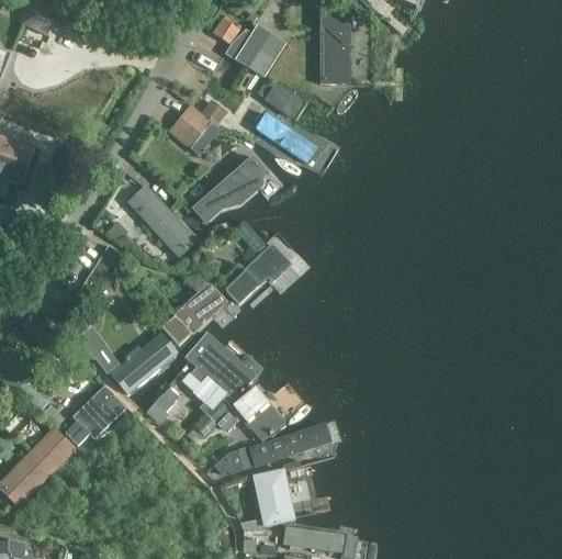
[(54,36),(64,12),(35,0),(25,0),(17,20),(54,36)]
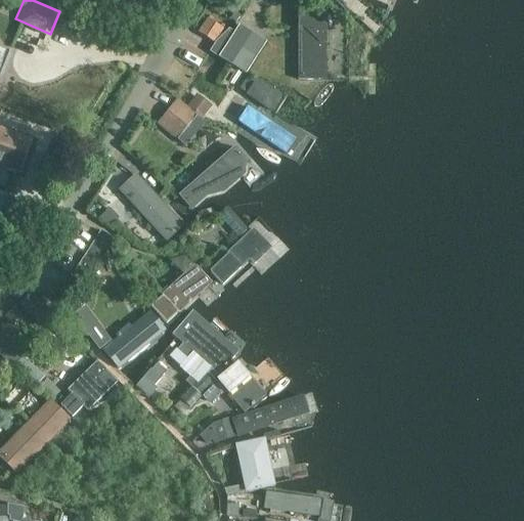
[(325,2),(298,2),(298,26),(299,26),(299,34),(298,34),(298,77),(318,77),(325,71),(325,2)]
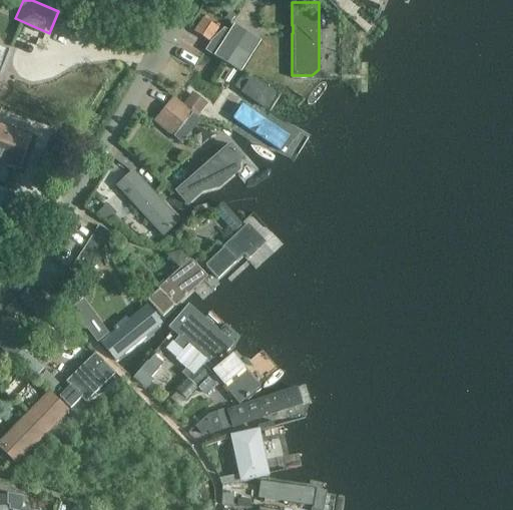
[(325,10),(325,19),(336,19),(336,11),(325,10)]
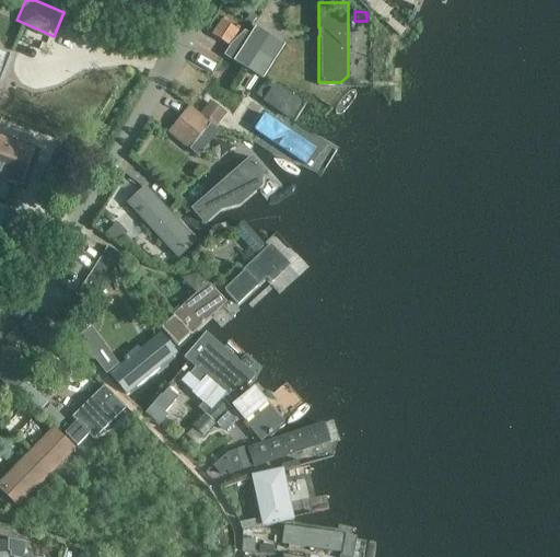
[(222,16),(214,32),(231,41),(238,25),(222,16)]
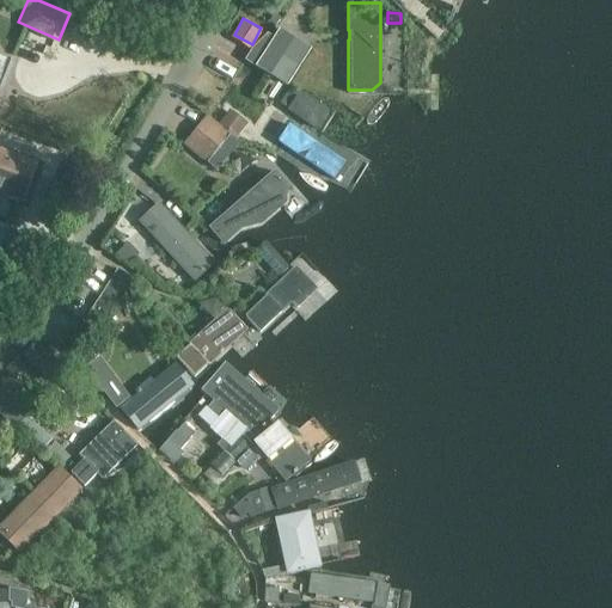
[(276,63),(293,35),(279,26),(255,63),(280,79),(286,69),(276,63)]
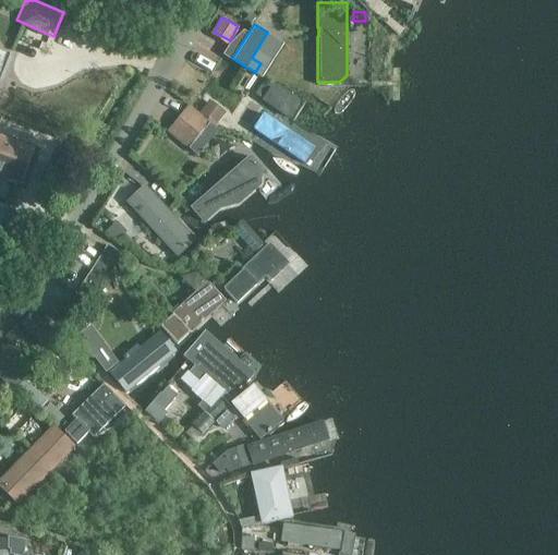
[(239,80),(256,89),(263,76),(245,67),(239,80)]
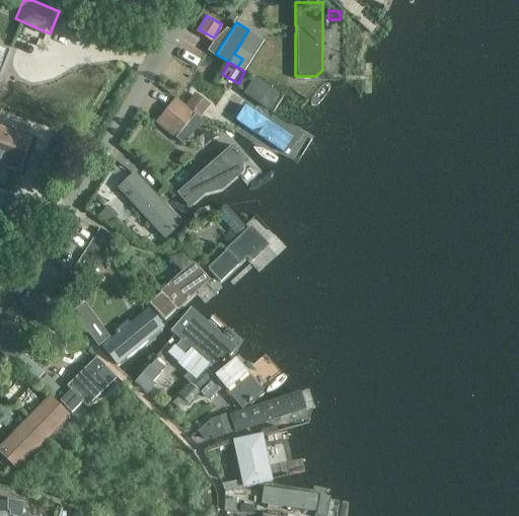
[(244,90),(251,80),(244,75),(237,85),(244,90)]
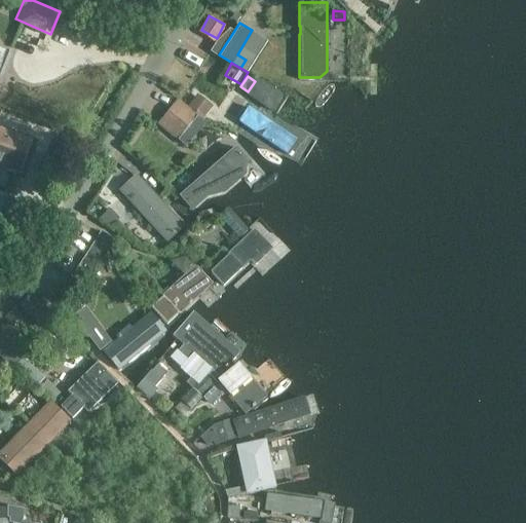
[(260,80),(257,78),(255,81),(248,91),(271,108),(280,95),(274,89),(277,85),(268,79),(260,80)]
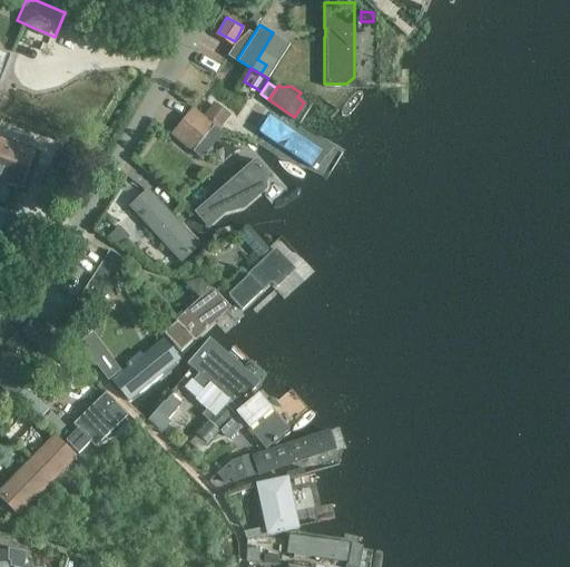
[(212,105),(204,114),(218,125),(226,115),(212,105)]
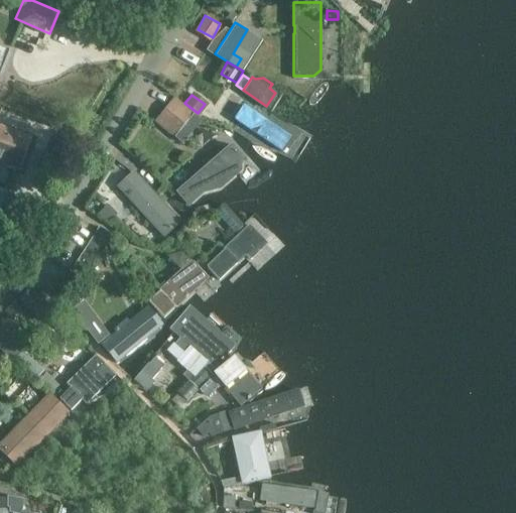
[(184,143),(203,120),(198,116),(176,99),(158,122),(184,143)]
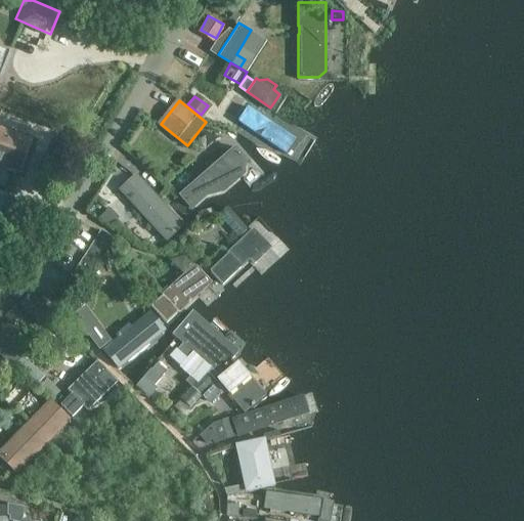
[(297,138),(248,104),(238,119),(287,153),(297,138)]
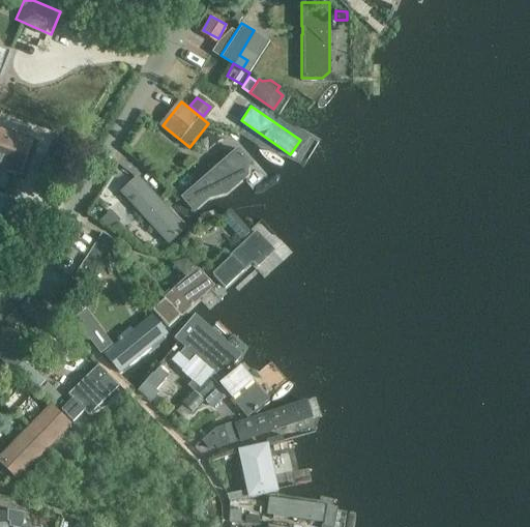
[(0,166),(19,173),(31,138),(0,126),(0,166)]
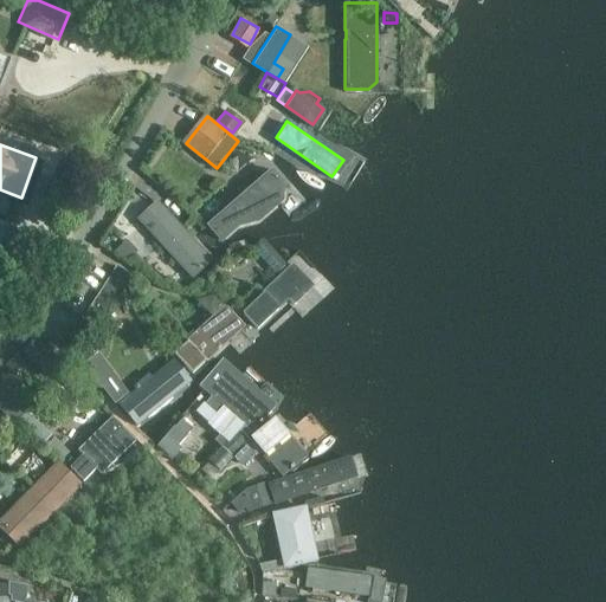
[(283,182),(272,169),(208,224),(221,238),(237,224),(258,219),(282,198),(278,194),(279,186),(283,182)]
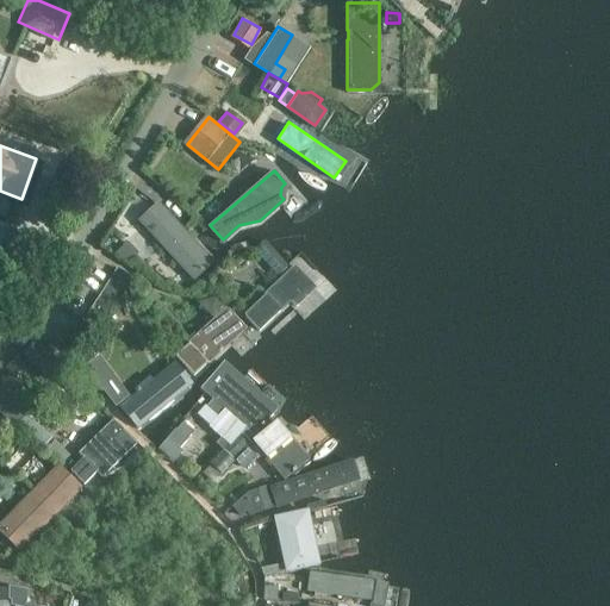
[(157,201),(139,218),(194,277),(212,260),(157,201)]
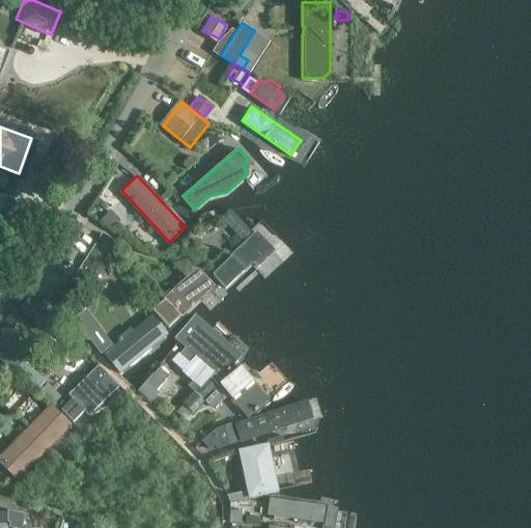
[(6,197),(0,210),(0,223),(11,229),(23,205),(6,197)]
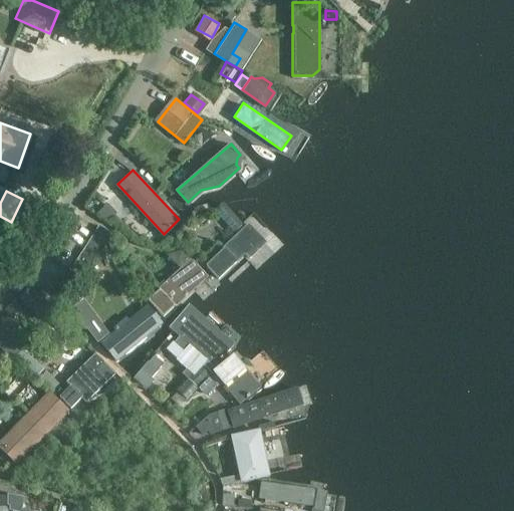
[(115,211),(106,202),(96,212),(107,219),(115,211)]
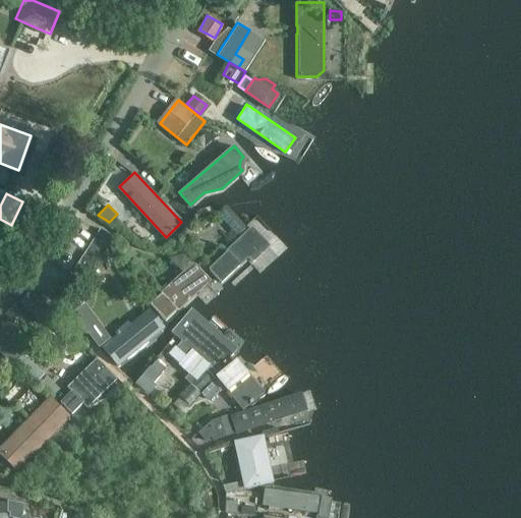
[(226,205),(218,212),(237,232),(244,225),(226,205)]
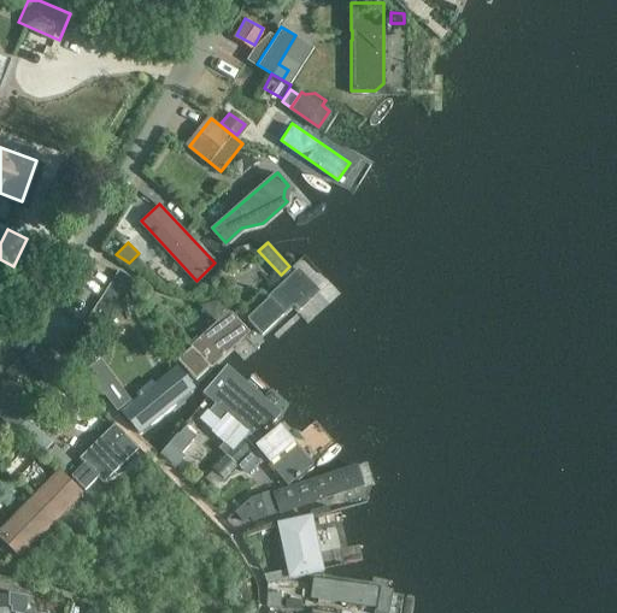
[(298,266),(248,317),(263,331),(283,311),(288,317),(317,288),(298,266)]
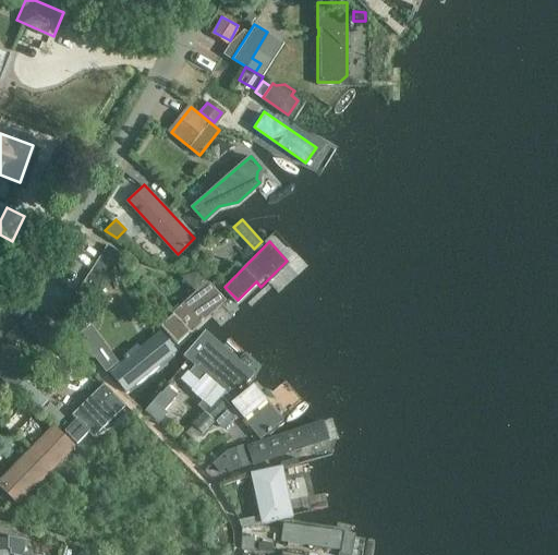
[(196,272),(183,276),(194,287),(203,279),(196,272)]
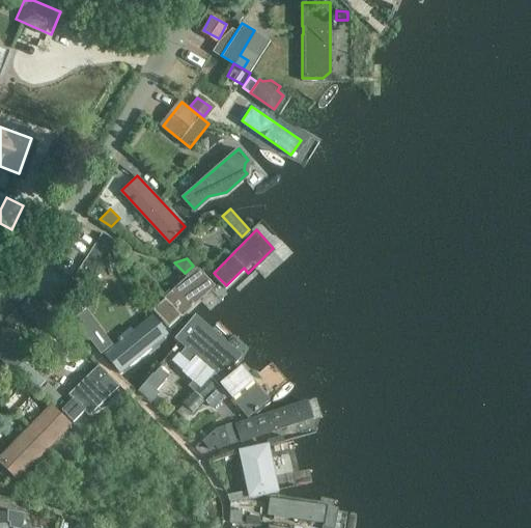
[(197,267),(152,309),(169,326),(213,283),(197,267)]
